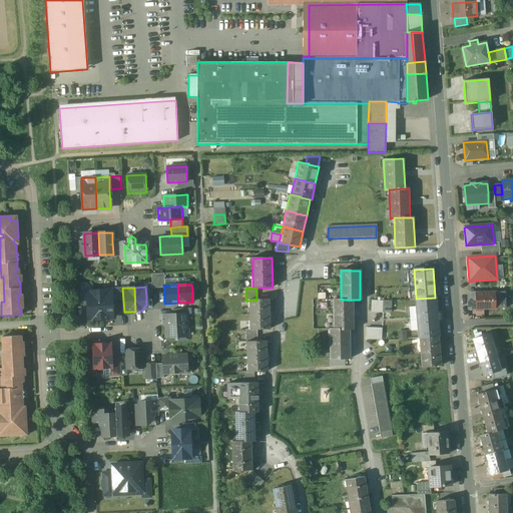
[(87,292),(87,303),(88,320),(100,319),(99,291),(87,292)]
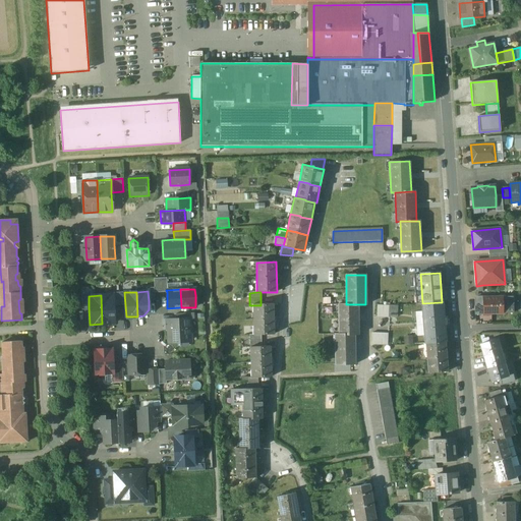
[(112,295),(101,295),(102,324),(114,324),(113,306),(113,295),(112,295)]
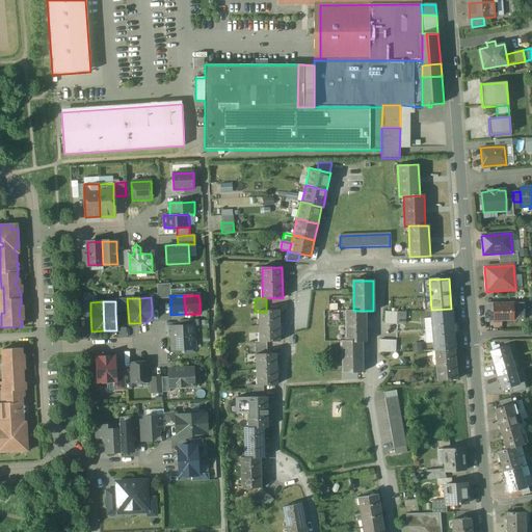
[(523,302),(484,303),(485,320),(493,320),(493,322),(501,321),(501,320),(523,319),(523,302)]
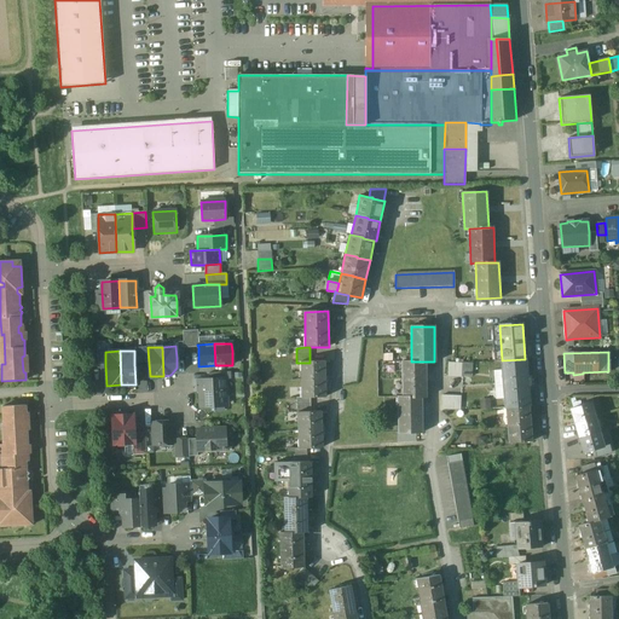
[(502,360),(501,360),(504,409),(505,409),(530,406),(528,387),(530,386),(530,379),(528,379),(526,359),(525,359),(502,360)]
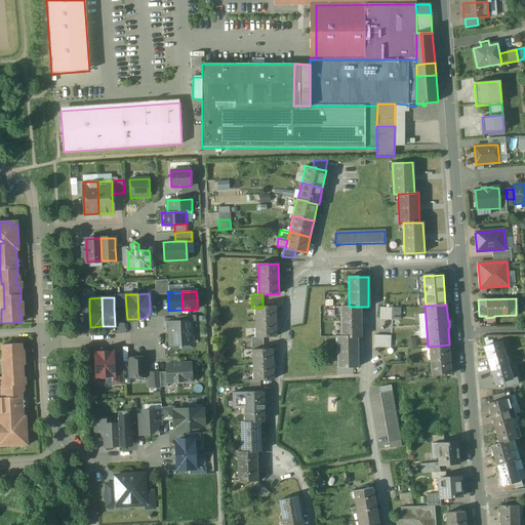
[(263,308),(254,308),(255,337),(263,337),(276,336),(275,307),(263,308)]
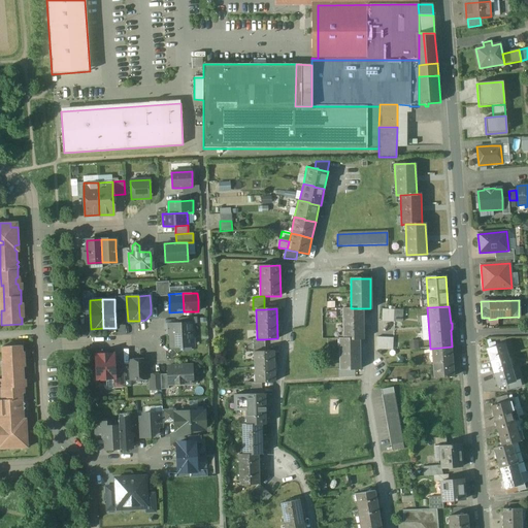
[(363,308),(351,308),(343,308),(343,339),(360,339),(363,339),(363,308)]
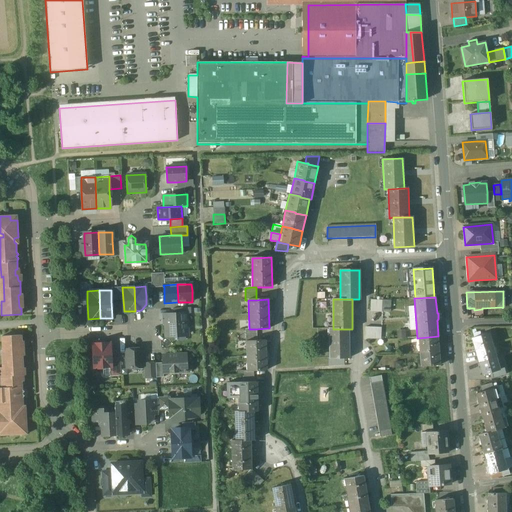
[(382,301),(370,300),(370,312),(382,312),(382,308),(382,301)]
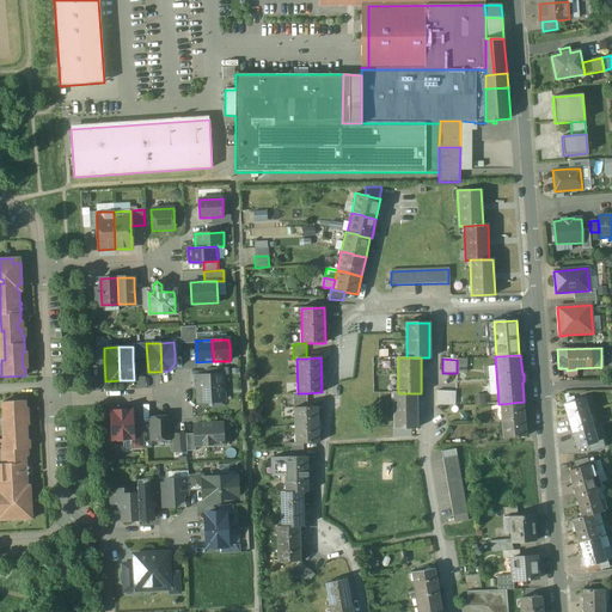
[(207,377),(197,377),(199,402),(224,401),(222,375),(207,377)]
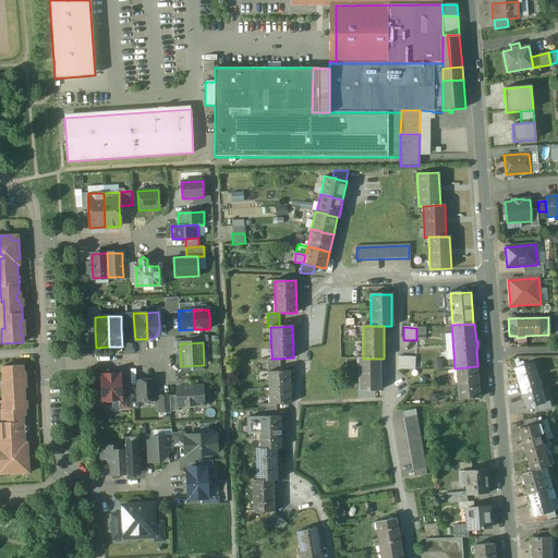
[(415,358),(398,356),(398,370),(415,370),(415,358)]
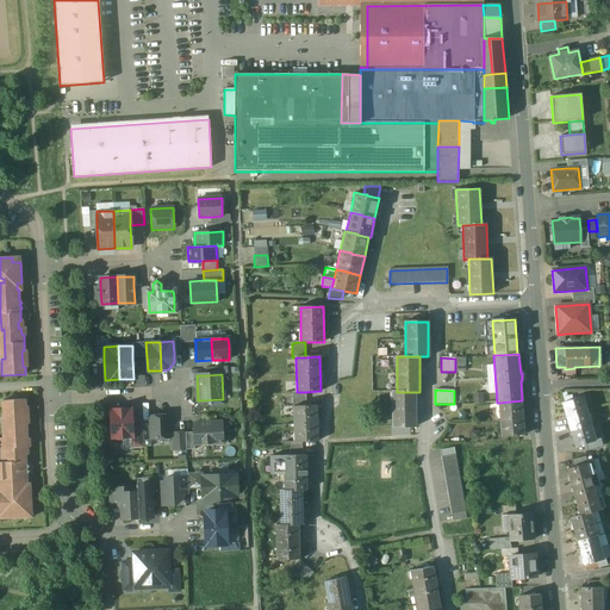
[(297,392),(292,393),(293,408),(306,406),(305,392),(297,392)]
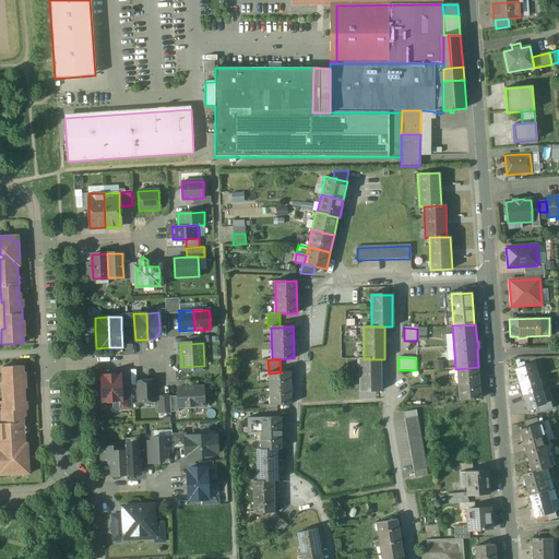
[(381,359),(364,359),(359,359),(360,391),(381,391),(381,359)]
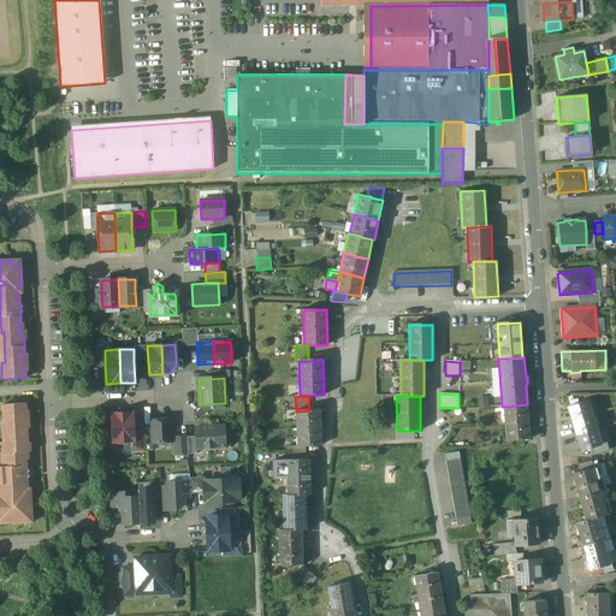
[(587,402),(567,408),(572,422),(592,416),(587,402)]
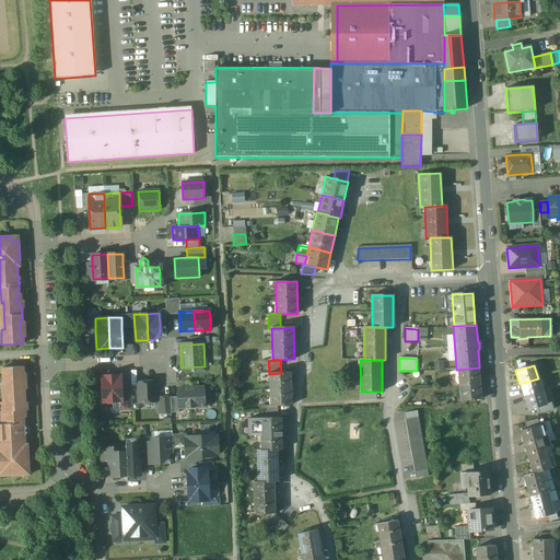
[(23,366),(1,369),(2,384),(6,384),(8,410),(6,410),(8,453),(12,453),(12,456),(0,457),(0,474),(0,471),(6,471),(7,473),(8,476),(22,476),(22,470),(30,470),(28,451),(23,452),(23,446),(24,445),(25,445),(25,435),(26,433),(24,431),(24,430),(26,429),(24,427),(24,417),(23,417),(22,416),(21,410),(23,410),(23,405),(24,403),(25,403),(24,389),(22,387),(22,375),(23,374),(24,374),(23,366)]
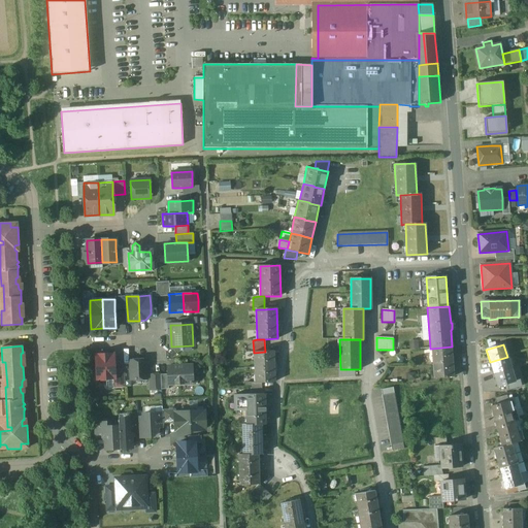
[(452,347),(431,349),(434,378),(454,377),(452,347)]
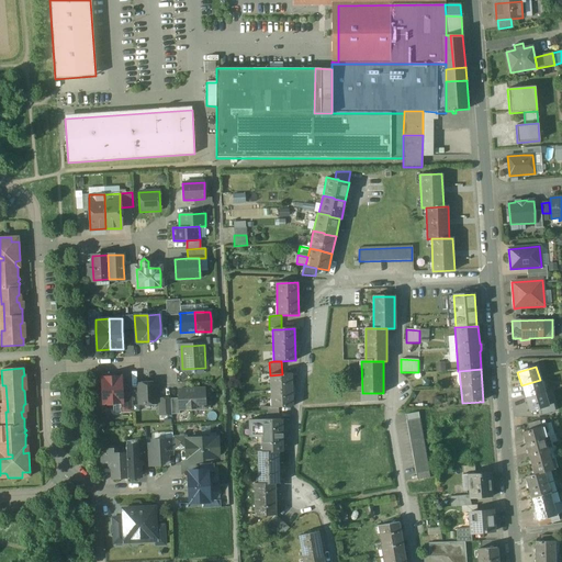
[(282,374),(270,375),(271,407),(278,407),(293,406),(291,374),(282,374)]
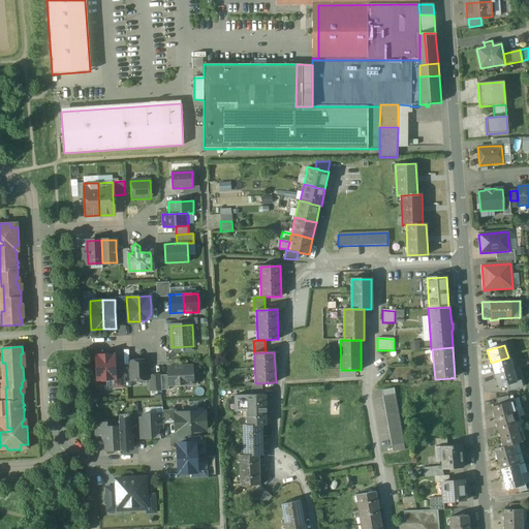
[(113,355),(96,356),(98,379),(100,382),(106,381),(109,378),(114,378),(114,370),(113,355)]
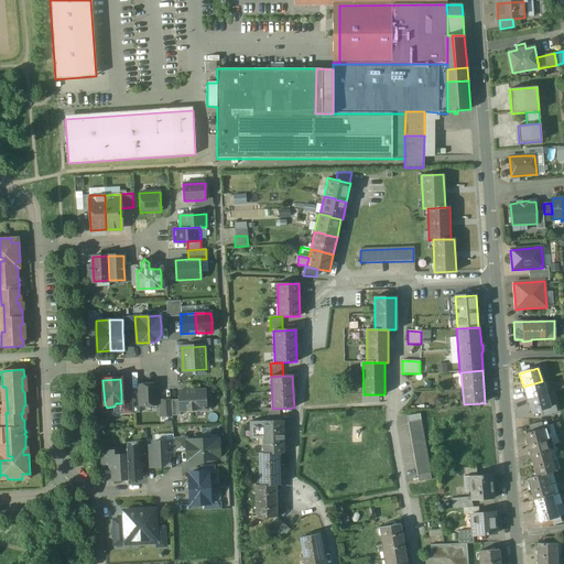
[(542,381),(523,387),(527,399),(545,394),(542,381)]
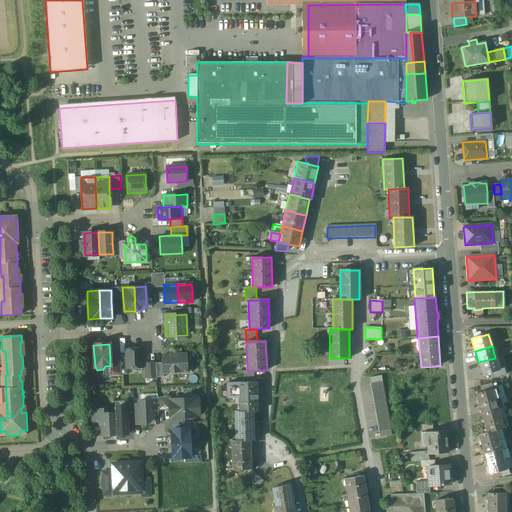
[(141,348),(126,349),(127,369),(142,368),(141,348)]
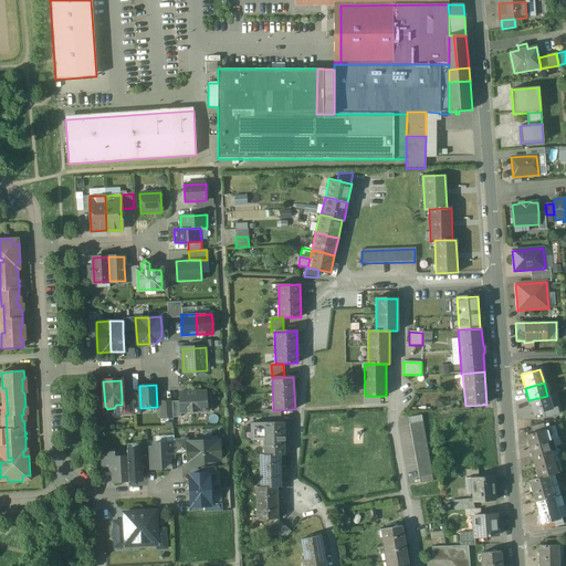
[(206,391),(179,392),(179,401),(180,412),(207,411),(206,391)]
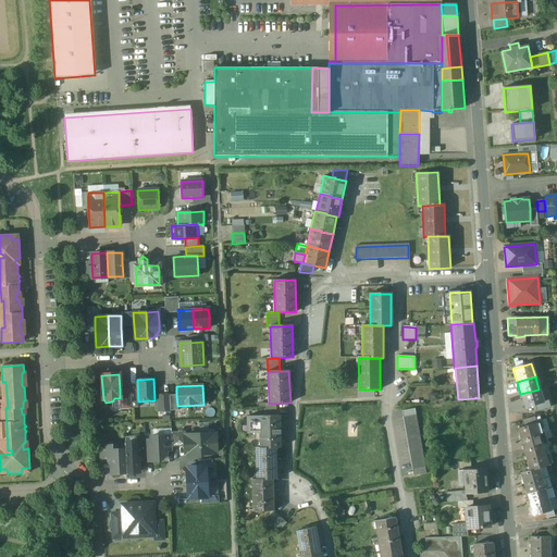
[(131,388),(120,390),(120,398),(120,409),(132,408),(131,388)]
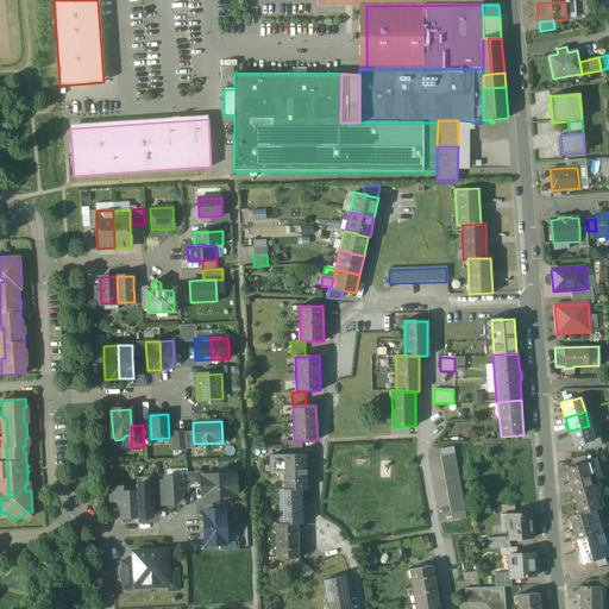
[(589,426),(569,431),(573,446),(584,444),(594,440),(589,426)]
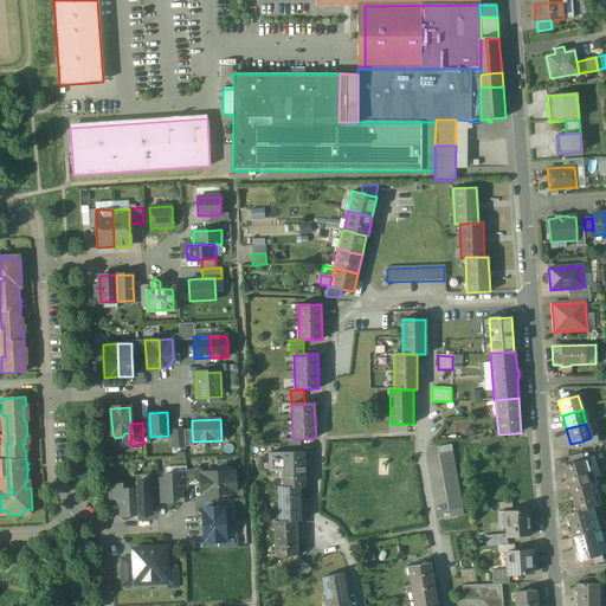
[(184,430),(172,431),(172,447),(185,446),(184,430)]
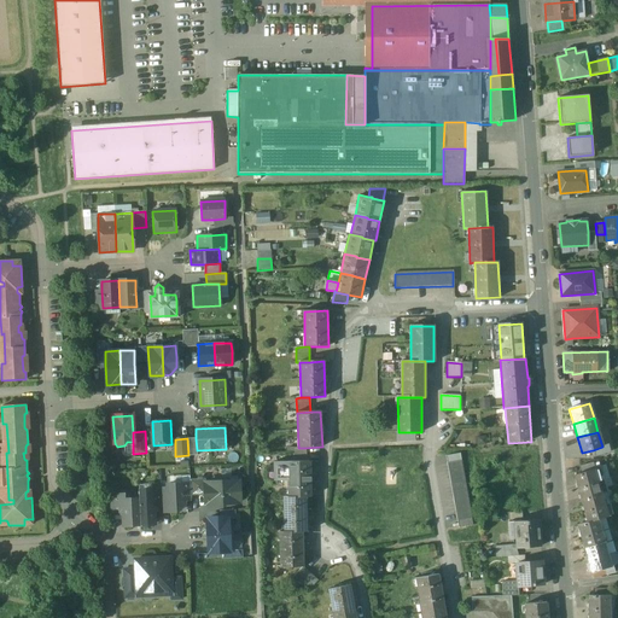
[(602,447),(593,450),(595,458),(610,454),(607,444),(602,447)]
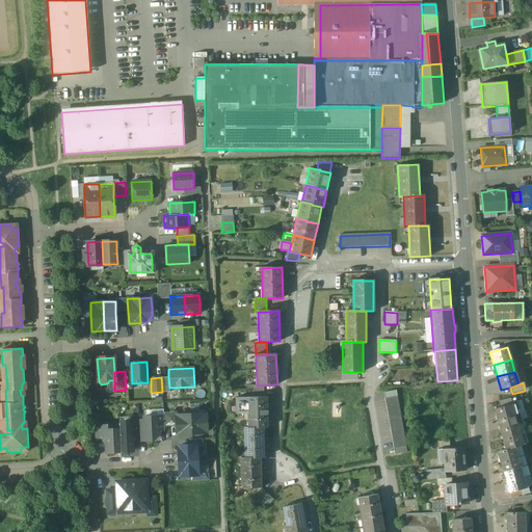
[(397,396),(386,398),(394,448),(406,446),(397,396)]
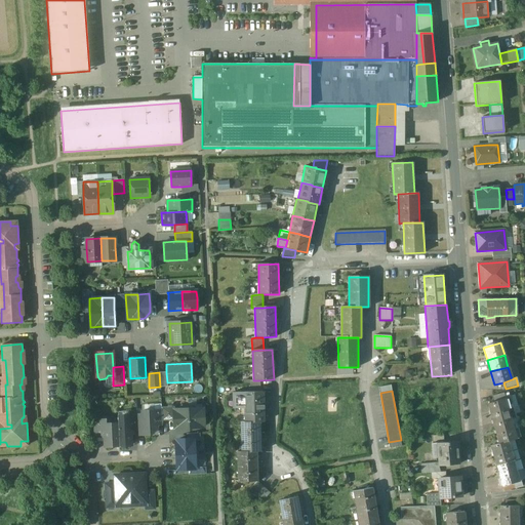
[(248,394),(243,394),(244,408),(244,422),(259,422),(264,422),(263,393),(248,394)]
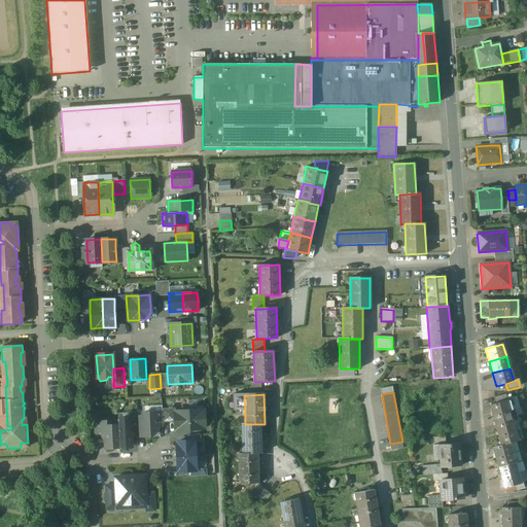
[(244,395),(233,395),(234,411),(245,410),(244,395)]
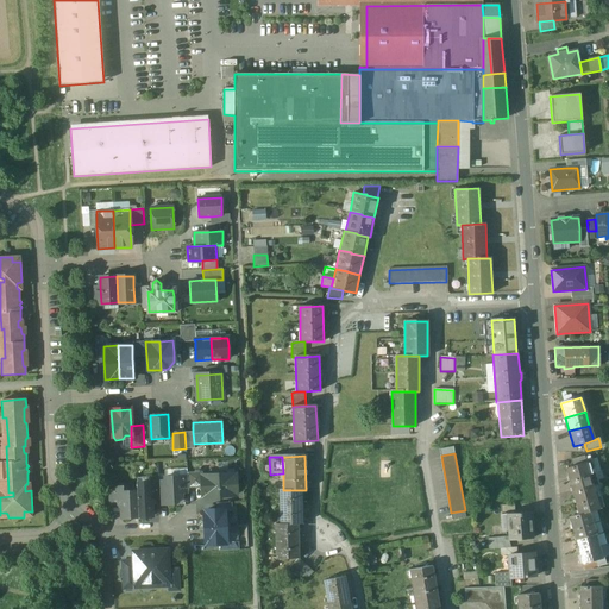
[(584,457),(571,460),(573,466),(585,463),(584,462),(585,462),(584,457)]
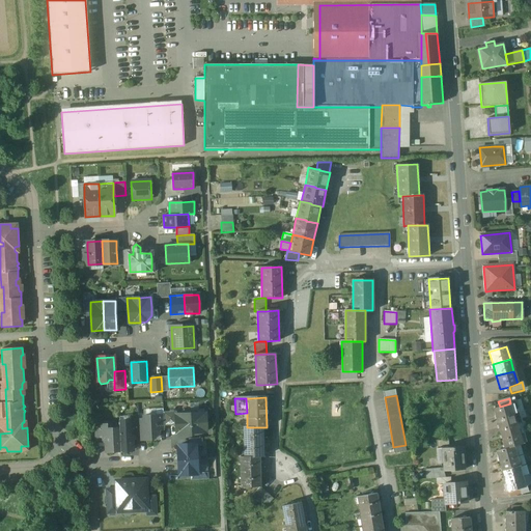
[(519,413),(515,401),(510,402),(509,402),(510,403),(513,414),(519,413)]
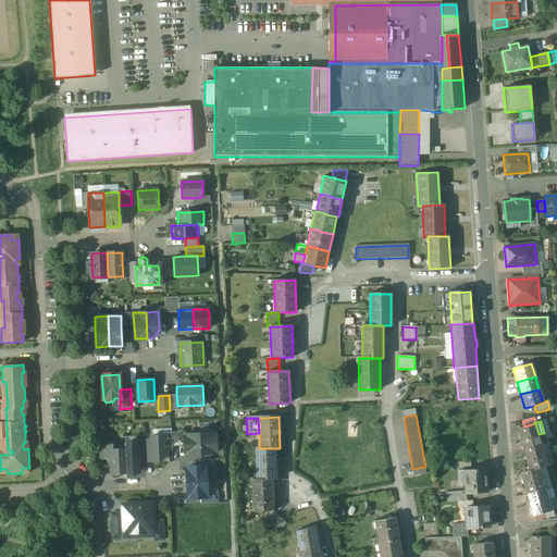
[(524,426),(518,429),(521,440),(539,434),(535,423),(524,426)]
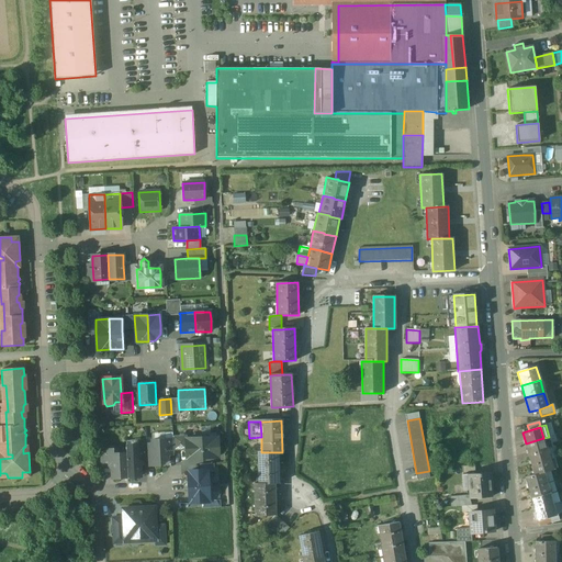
[(201,435),(194,435),(193,439),(187,439),(186,439),(187,450),(187,459),(202,458),(201,435)]
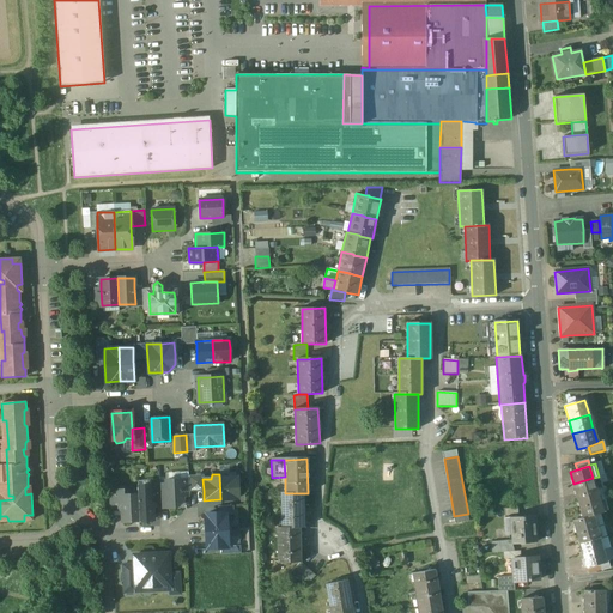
[(236,477),(229,478),(226,474),(219,474),(220,499),(237,498),(236,477)]
